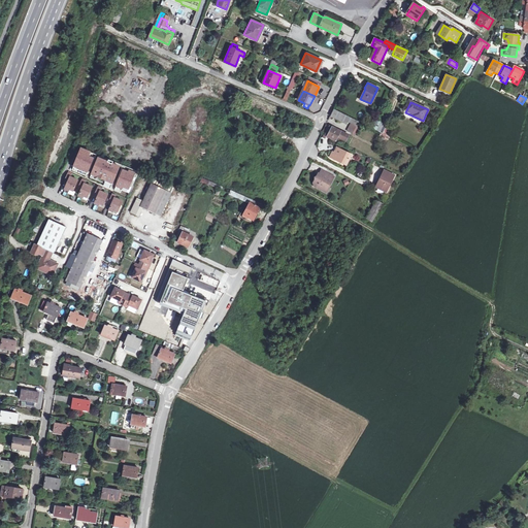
[(331,117),(348,125),(349,123),(357,127),(359,123),(334,110),(331,117)]
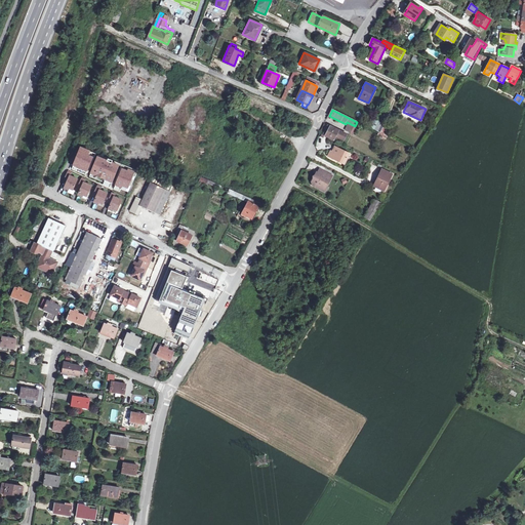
[(386,135),(387,132),(389,128),(381,125),(378,132),(386,135)]
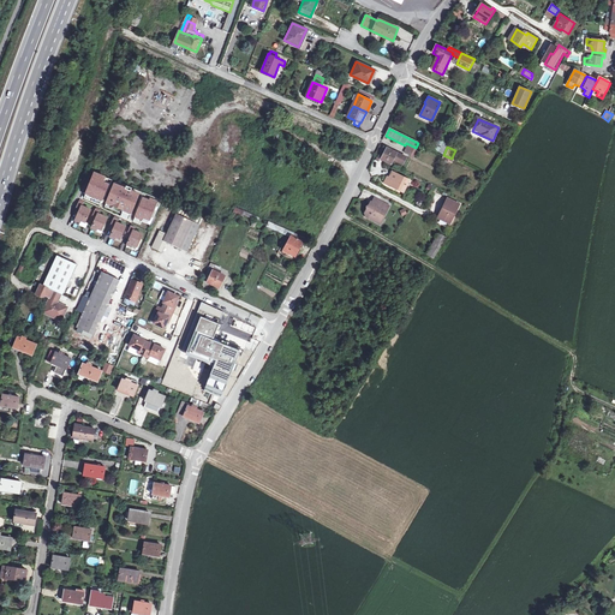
[(381,159),(392,165),(394,160),(404,165),(407,157),(387,148),(381,159)]
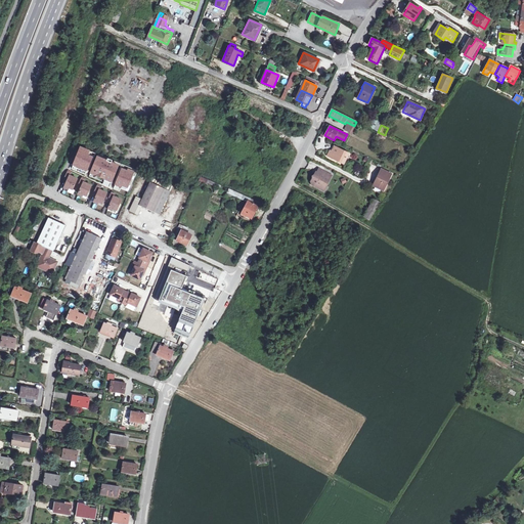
[(333,159),(337,161),(337,159),(345,163),(349,154),(335,146),(332,153),(335,154),(333,159)]
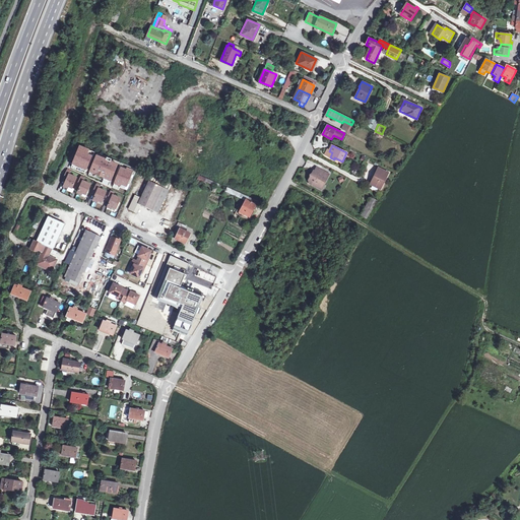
[(81,146),(72,169),(85,174),(88,167),(89,168),(95,152),(81,146)]
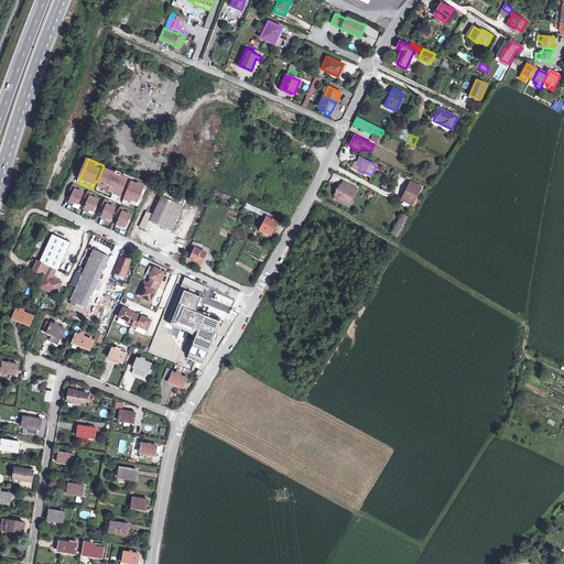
[(107,166),(97,191),(112,196),(111,198),(119,202),(129,176),(107,166)]
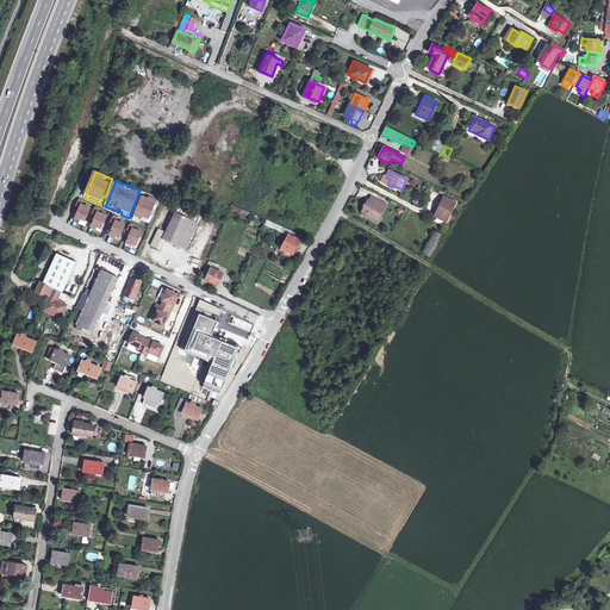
[(143,192),(139,199),(142,200),(134,221),(141,223),(142,221),(150,224),(161,199),(143,192)]
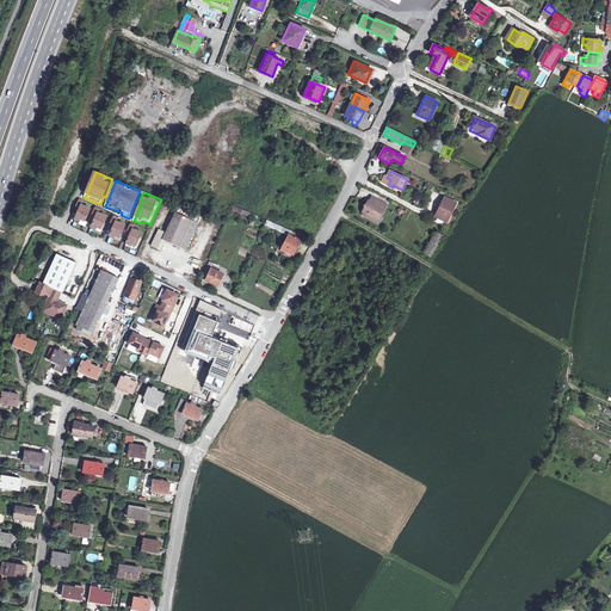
[(440,205),(439,205),(434,215),(446,222),(450,215),(449,215),(452,208),(454,208),(456,203),(444,197),(442,202),(442,203),(440,205)]
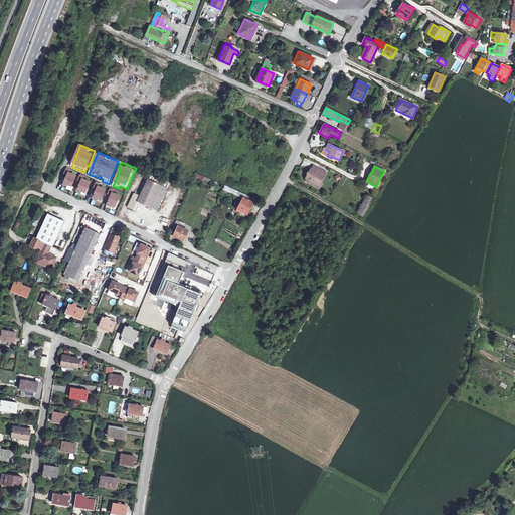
[(314,182),(318,184),(325,172),(317,167),(315,171),(313,172),(312,169),(309,167),(303,177),(304,181),(312,185),(314,182)]
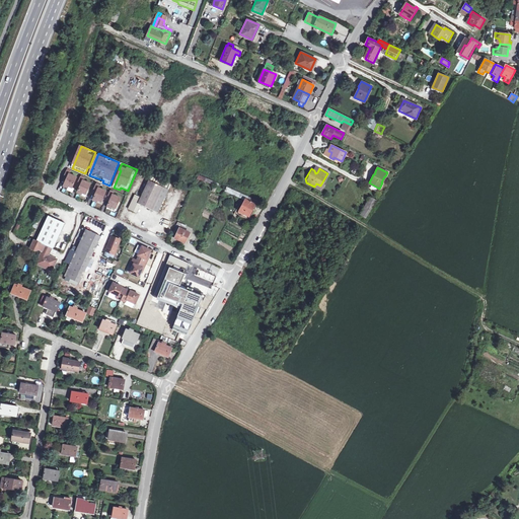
[(67,170),(64,178),(67,179),(64,187),(68,188),(69,187),(72,188),(77,177),(70,174),(71,172),(67,170)]
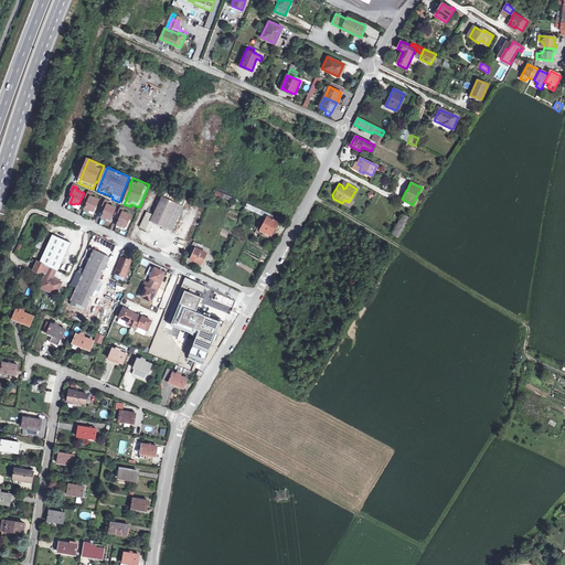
[(148,194),(159,198),(161,191),(149,189),(148,194)]
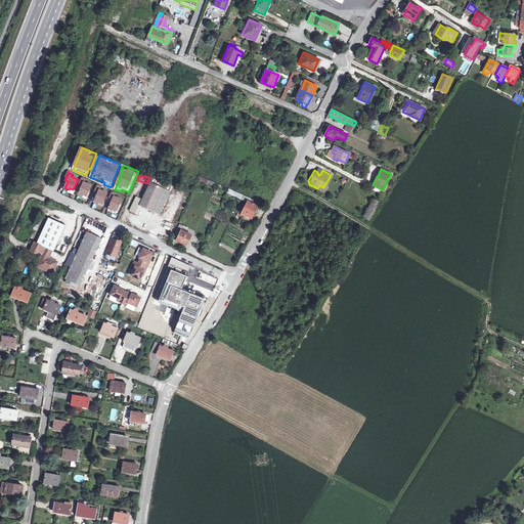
[(153,178),(150,183),(171,192),(173,187),(153,178)]
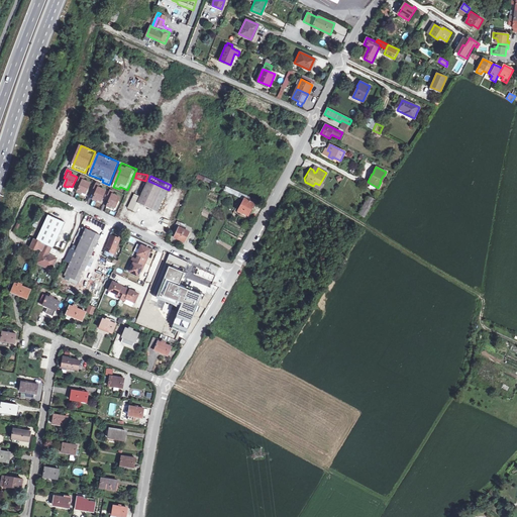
[(81,177),(77,184),(81,186),(78,192),(82,194),(83,192),(86,194),(91,184),(83,181),(84,179),(81,177)]
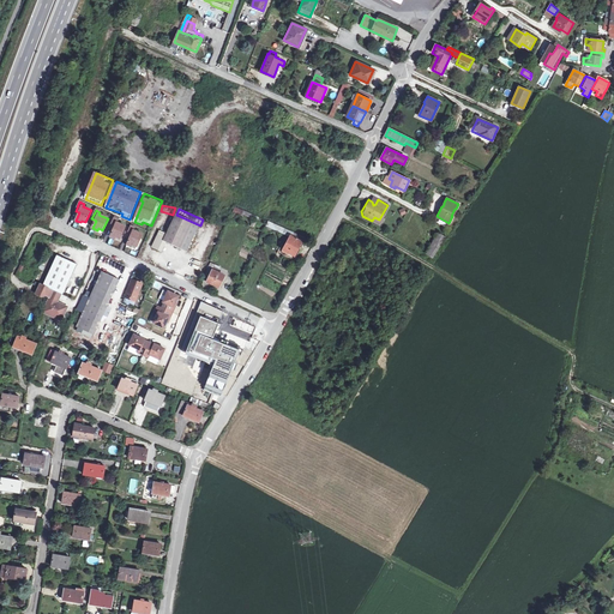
[(200,226),(176,215),(167,236),(161,233),(154,250),(162,253),(167,244),(187,253),(190,250),(194,239),(200,226)]
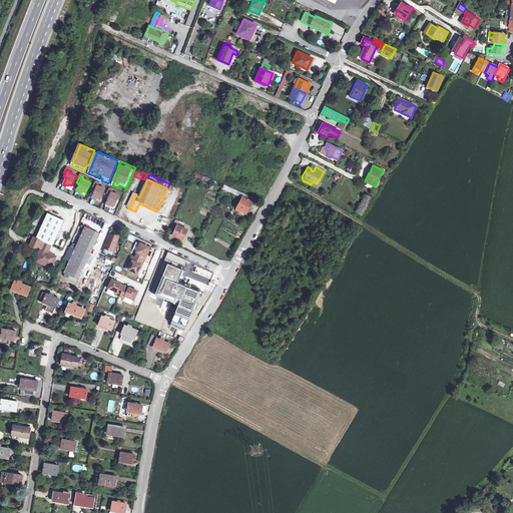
[(95,182),(92,189),(95,191),(93,198),(96,199),(97,198),(101,199),(105,189),(98,186),(99,184),(95,182)]
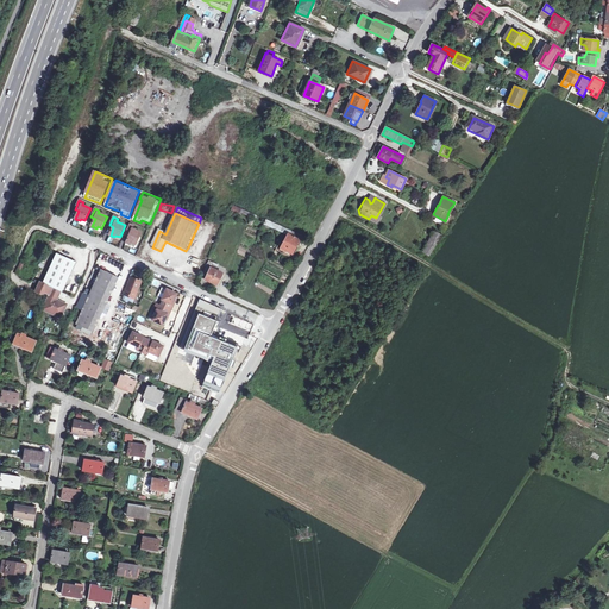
[(292,230),(268,219),(265,223),(289,233),(292,230)]
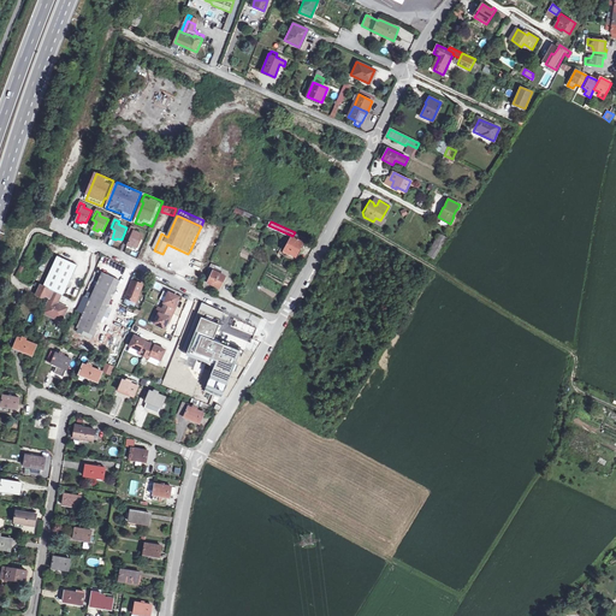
[(131,227),(128,236),(131,238),(129,246),(132,248),(134,246),(138,248),(143,236),(135,232),(136,230),(131,227)]
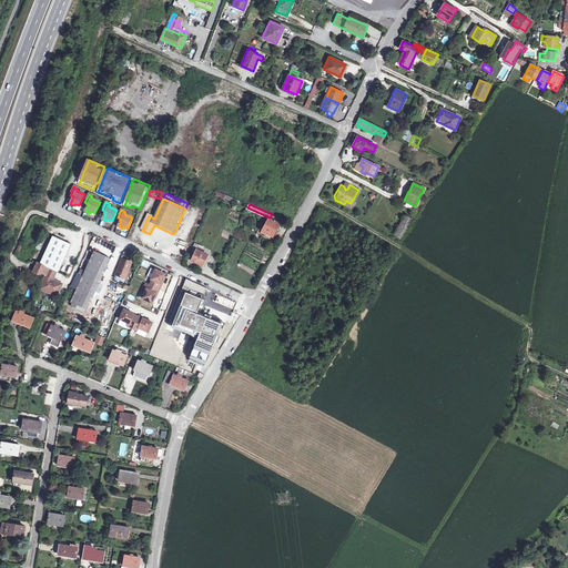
[(393,234),(399,240),(413,220),(405,215),(393,234)]
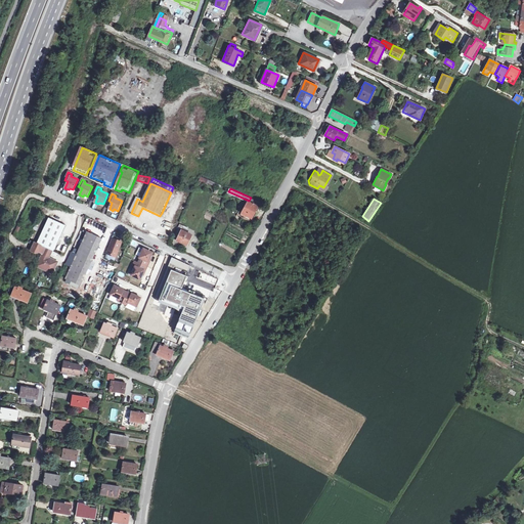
[(254,205),(250,203),(248,202),(242,213),(243,214),(242,215),(247,218),(248,217),(251,219),(258,207),(254,205)]
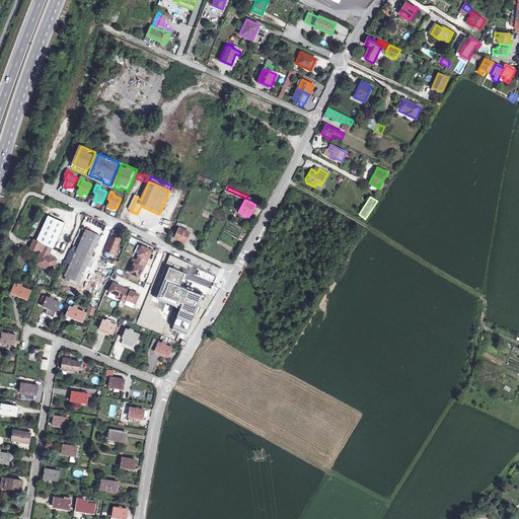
[(170,205),(164,202),(160,211),(166,213),(170,205)]
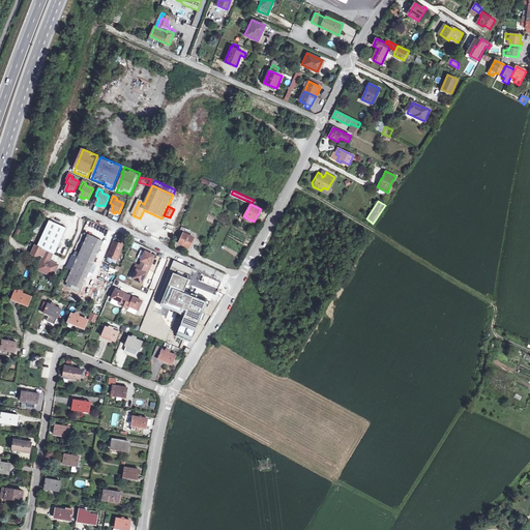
[(50,221),(37,247),(53,255),(54,255),(66,228),(50,221)]
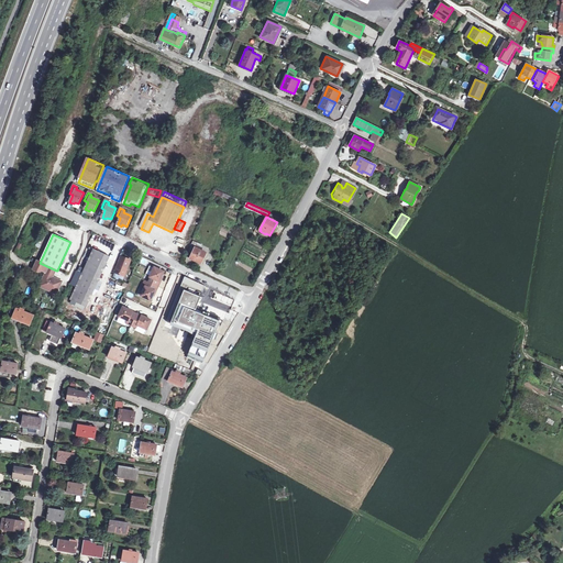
[(197,244),(194,243),(186,256),(200,263),(206,253),(196,247),(197,244)]
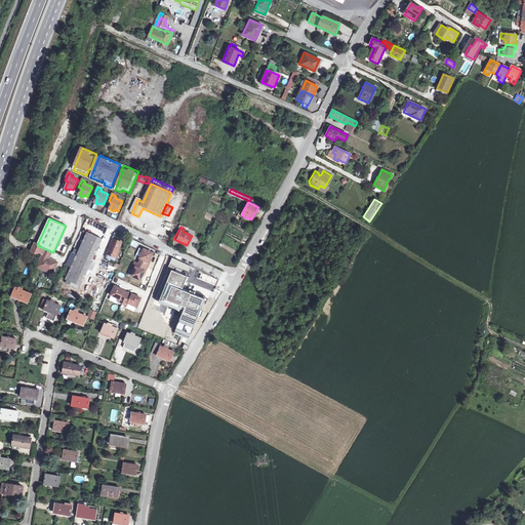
[(67,280),(79,285),(99,239),(88,233),(67,280)]
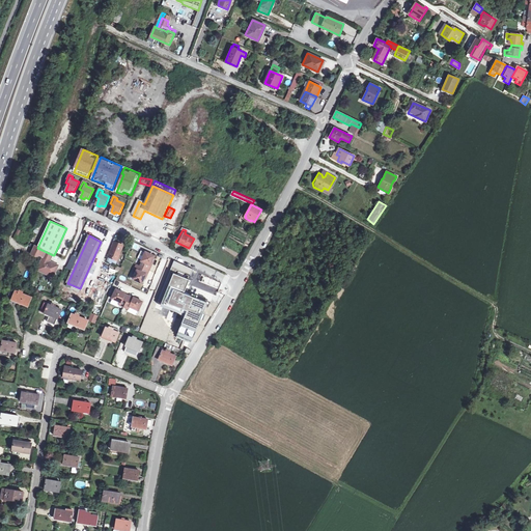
[(101,242),(80,288),(82,289),(104,243),(101,242)]
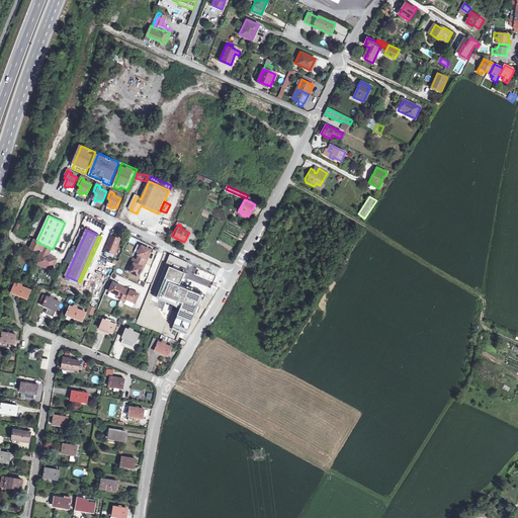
[(117,240),(109,236),(103,250),(111,253),(117,240)]
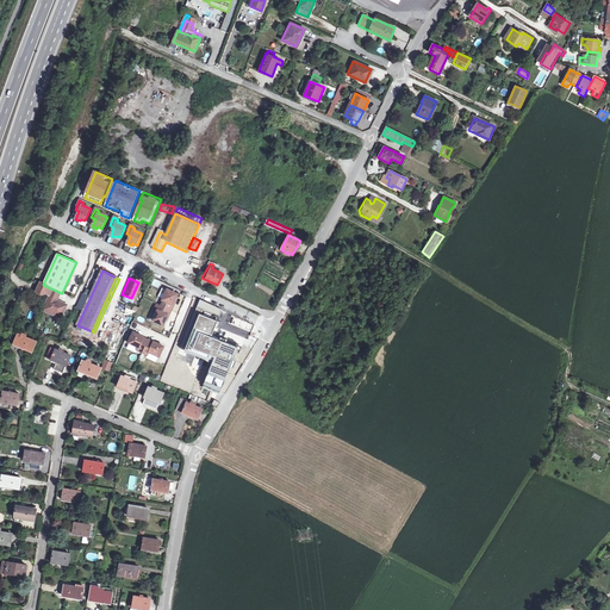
[(43,285),(41,284),(36,293),(42,296),(47,294),(50,296),(50,297),(57,300),(61,293),(43,285)]
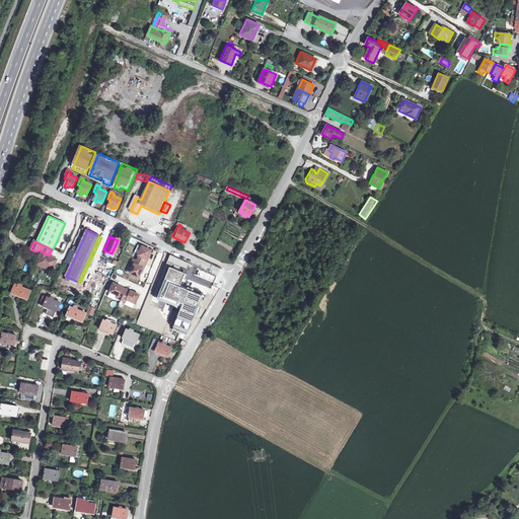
[(150,250),(143,247),(139,255),(140,256),(138,261),(146,265),(148,261),(147,260),(151,252),(150,250)]
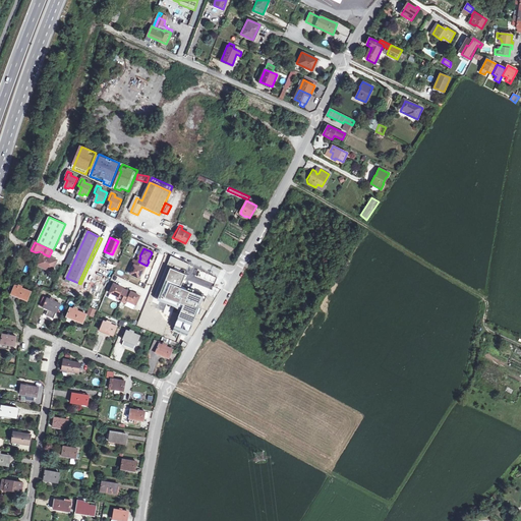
[(48,258),(49,256),(43,253),(37,266),(49,271),(49,270),(53,269),(54,269),(56,265),(54,265),(56,261),(52,258),(51,259),(48,258)]
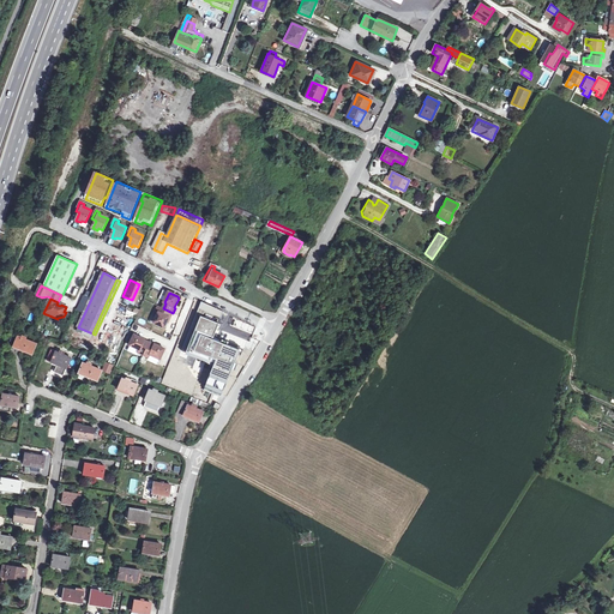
[(224,313),(202,304),(182,350),(215,362),(204,390),(221,395),(238,351),(211,339),(224,313)]
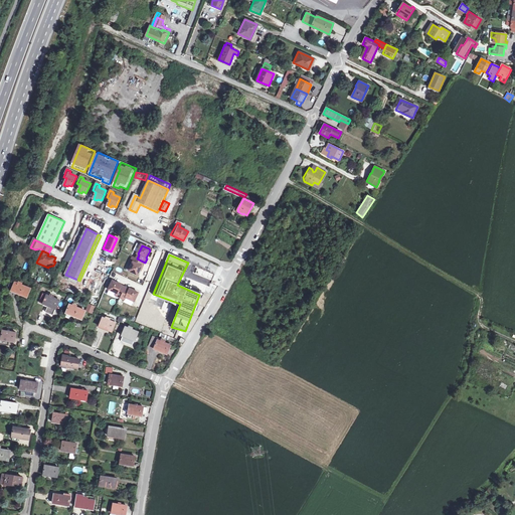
[(145,263),(137,259),(136,259),(129,272),(137,275),(139,275),(142,267),(143,268),(145,263)]
